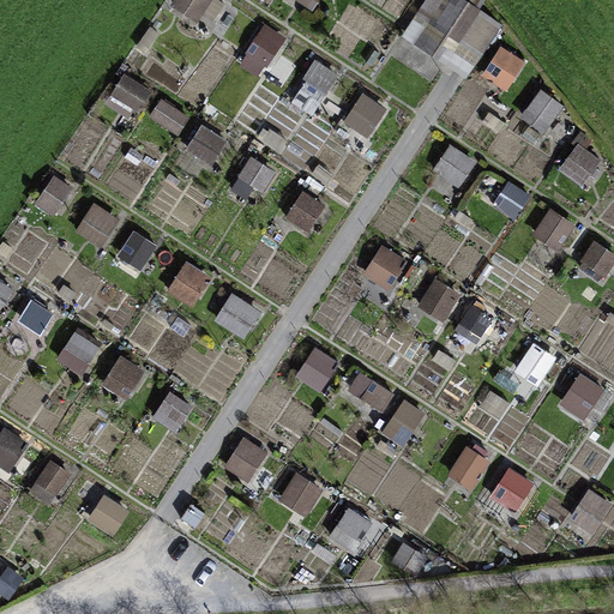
[(188,0),(181,10),(193,18),(206,0),(188,0)]
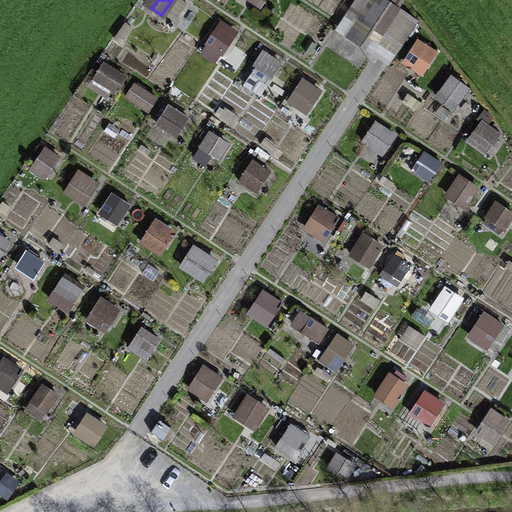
[(389,64),(426,13),(407,0),(354,0),(336,26),(389,64)]
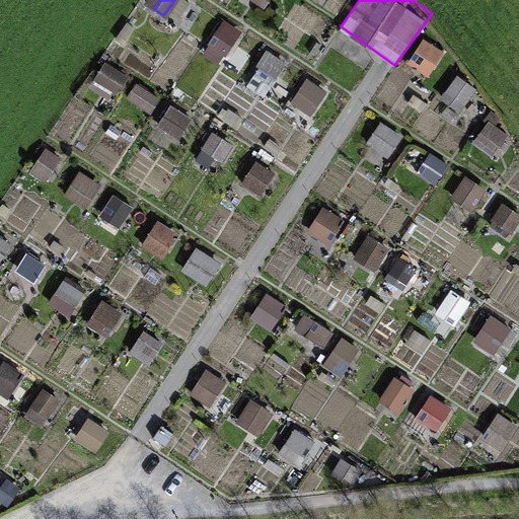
[(202,56),(221,66),(241,29),(222,19),(202,56)]
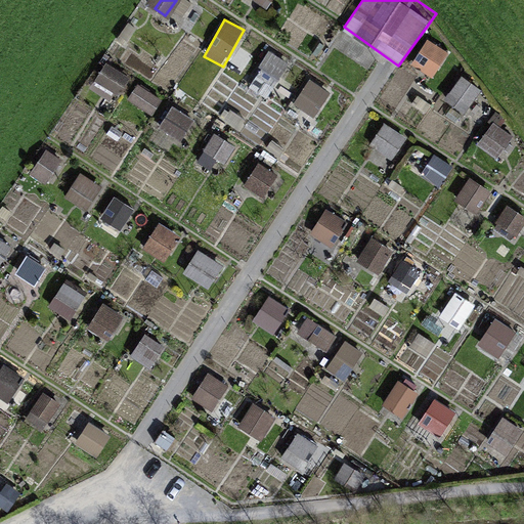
[(425,39),(415,68),(438,76),(448,47),(425,39)]
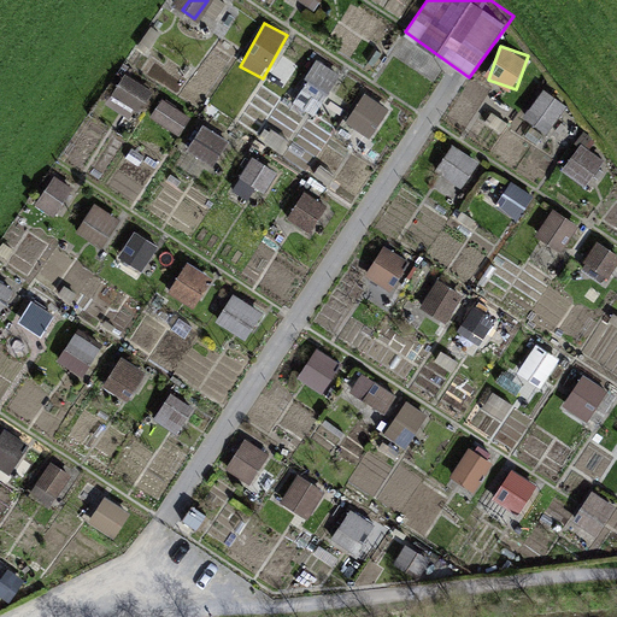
[(128,75),(116,92),(137,107),(151,90),(128,75)]
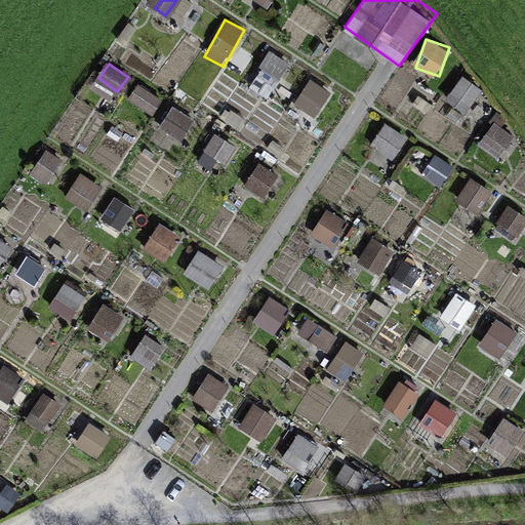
[(463,74),(446,97),(467,112),(483,88),(463,74)]
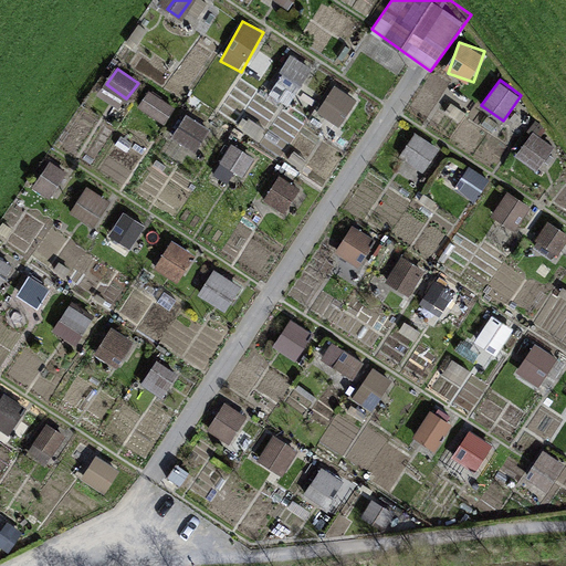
[(317,112),(341,126),(357,100),(334,85),(317,112)]
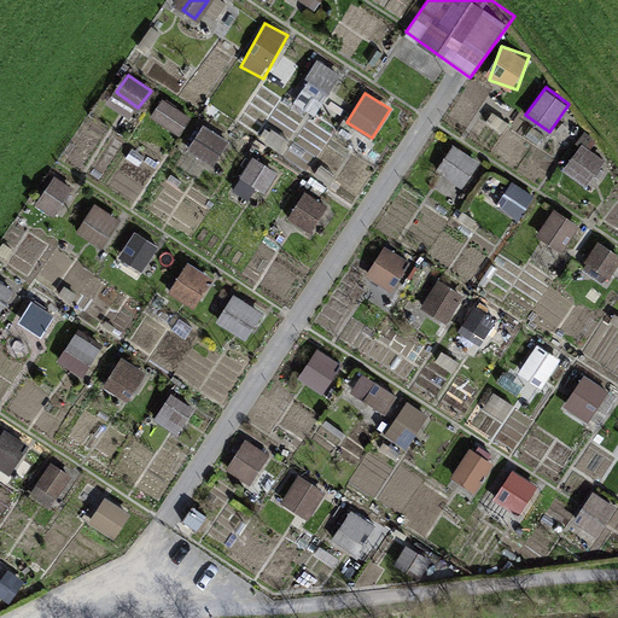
[(163,99),(152,116),(182,135),(193,117),(163,99)]
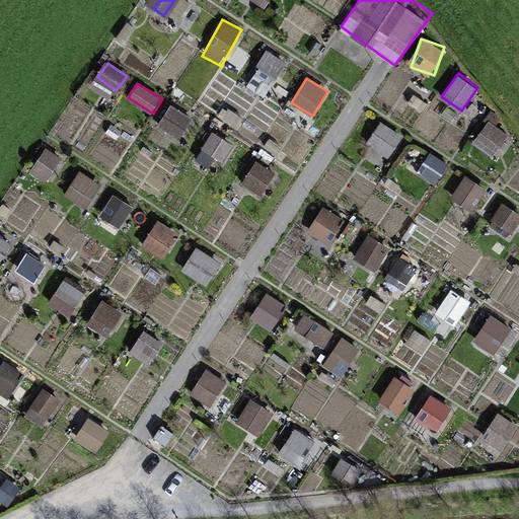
[(169,106),(159,127),(181,138),(192,118),(169,106)]
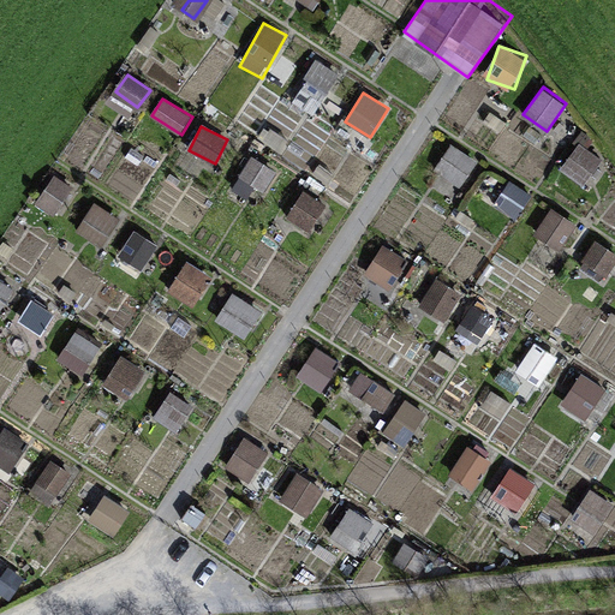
[(585,185),(604,157),(580,141),(560,168),(585,185)]
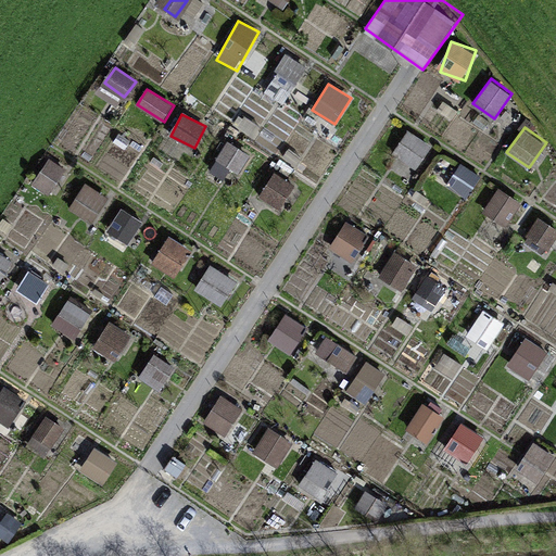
[(393,152),(416,167),(432,144),(409,128),(393,152)]
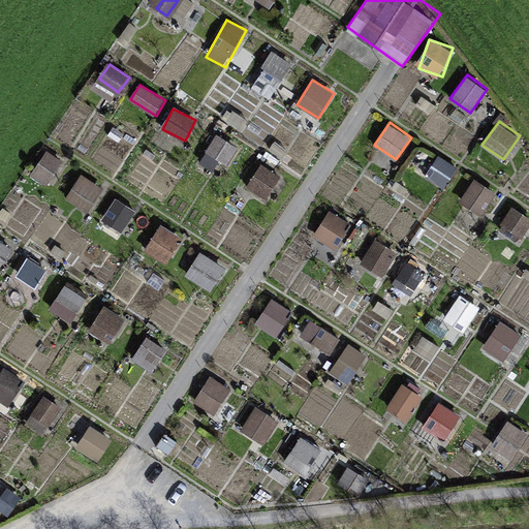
[(424,176),(443,189),(459,166),(440,153),(424,176)]
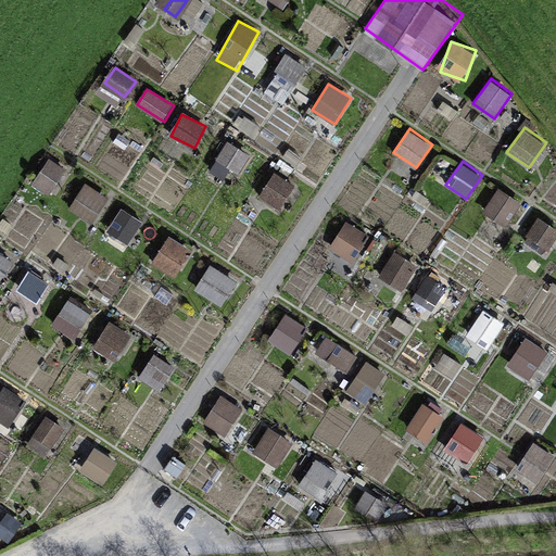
[(275,172),(260,194),(281,209),(297,186),(275,172)]
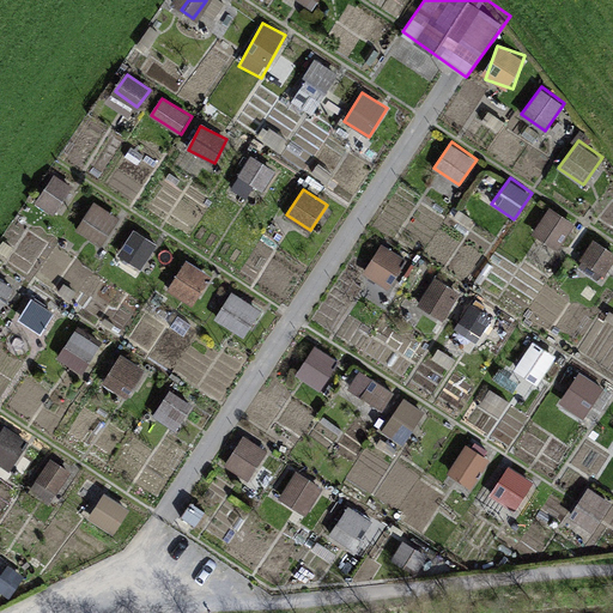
[(76,230),(101,247),(121,218),(96,200),(76,230)]
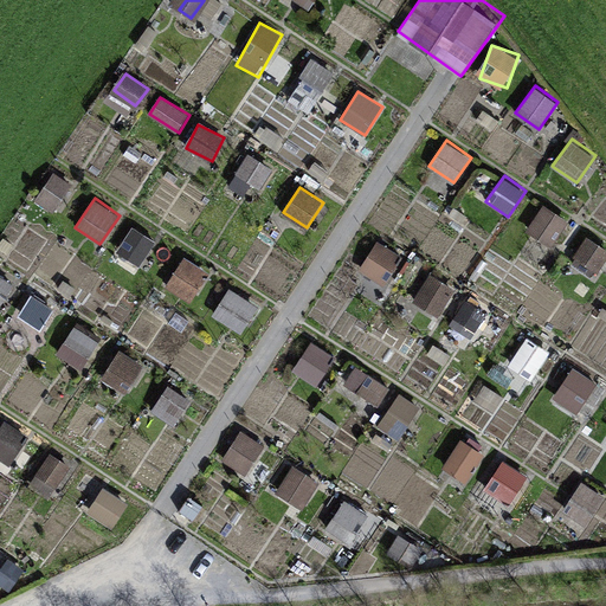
[(527,230),(549,246),(569,219),(546,202),(527,230)]
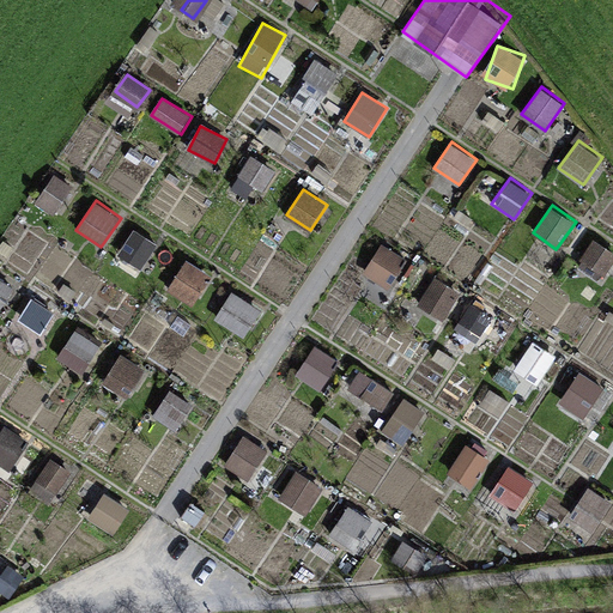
[(122,259),(145,267),(155,240),(132,231),(122,259)]
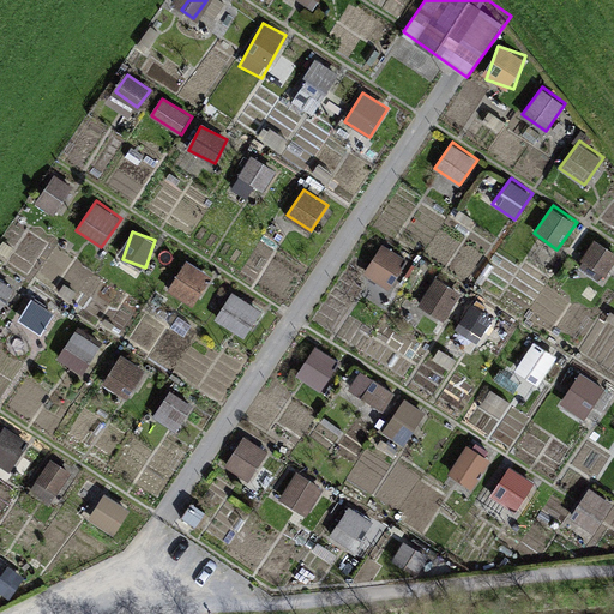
[(608,274),(613,263),(613,250),(594,240),(583,262),(608,274)]
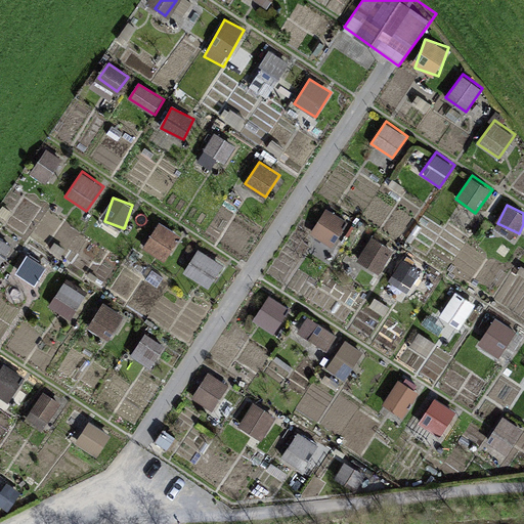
[(326,207),(310,233),(333,247),(349,221),(326,207)]
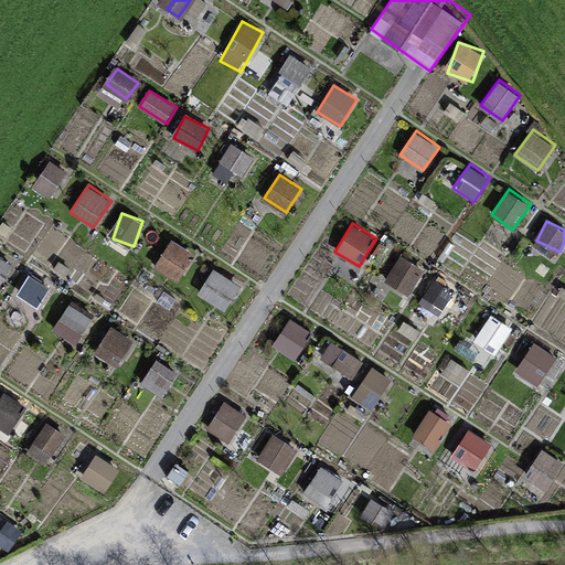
[(169,240),(156,270),(181,281),(194,249),(169,240)]
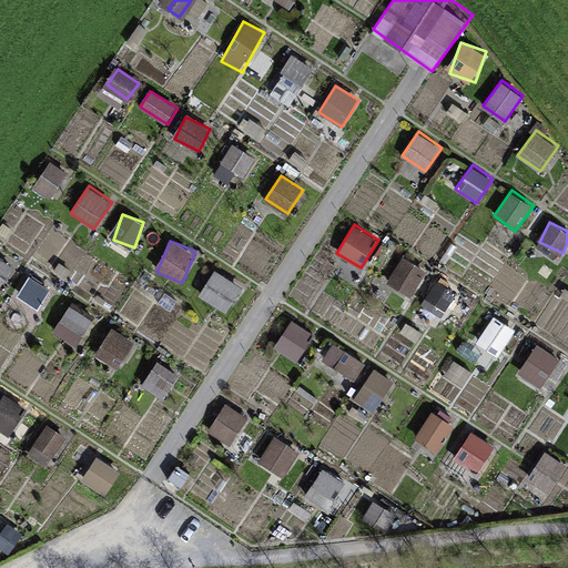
[(389,287),(415,297),(426,266),(401,257),(389,287)]
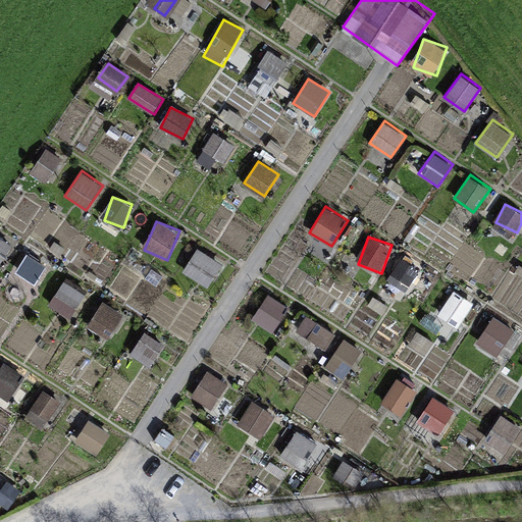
[(195,249),(184,274),(211,285),(222,260),(195,249)]
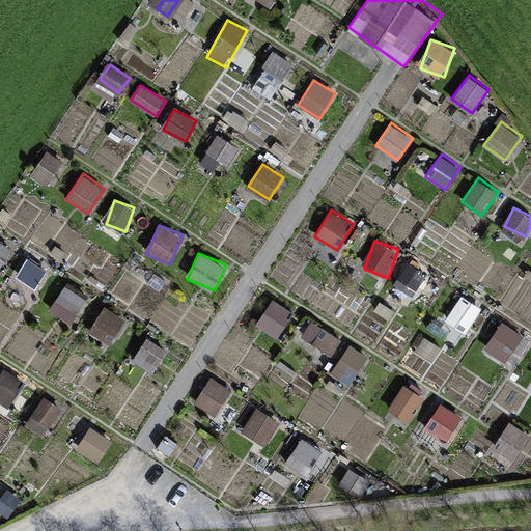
[(15,280),(31,289),(45,264),(27,255),(15,280)]
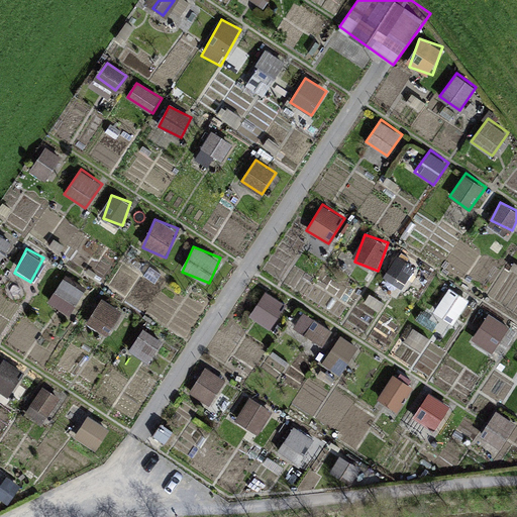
[(48,302),(71,315),(86,289),(65,276),(48,302)]
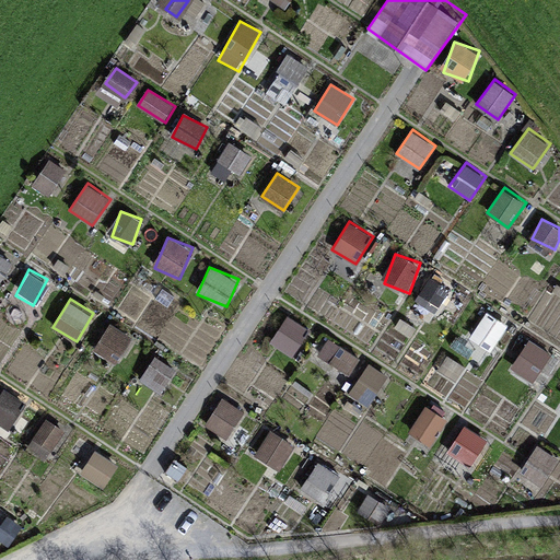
[(295,357),(308,326),(283,316),(271,347),(295,357)]
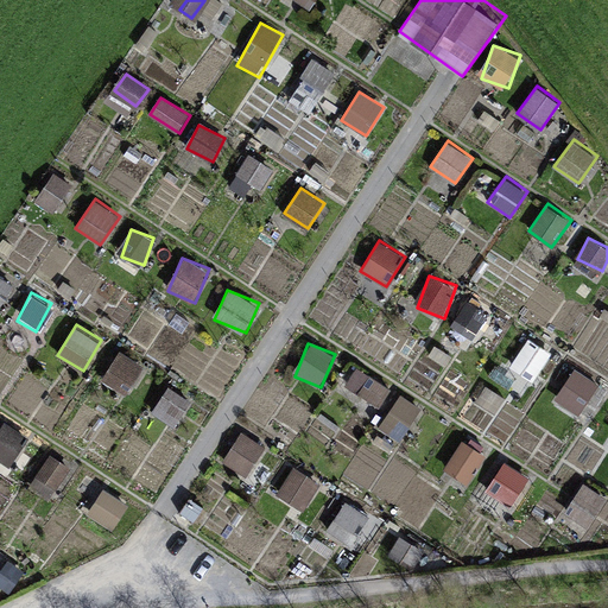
[(101,382),(126,397),(144,365),(119,350),(101,382)]
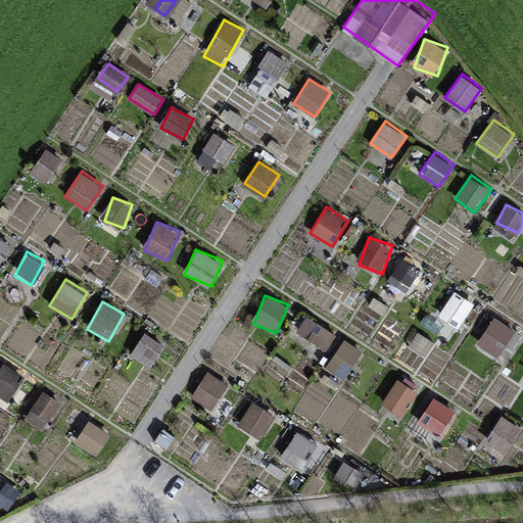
[(501,359),(516,330),(492,317),(477,345),(501,359)]
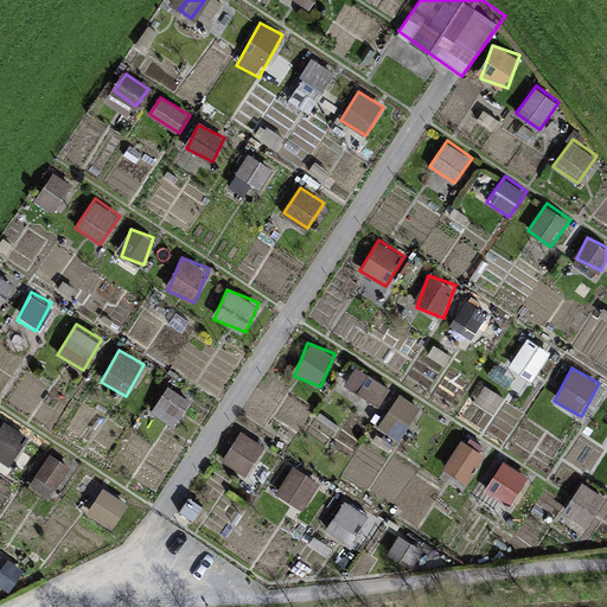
[(152,411),(174,426),(192,400),(168,384),(152,411)]
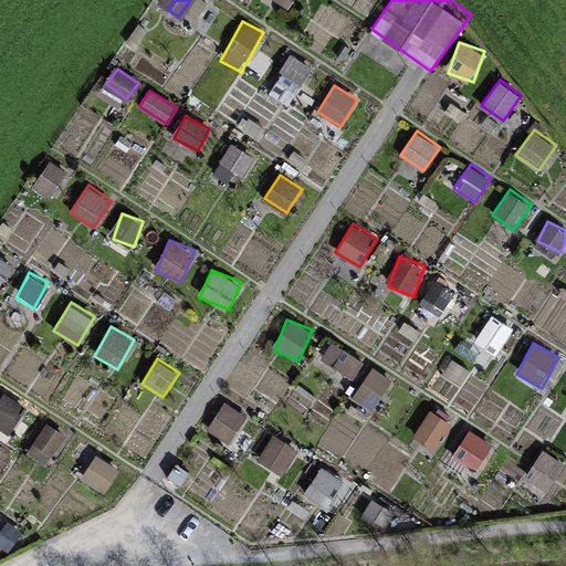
[(353,398),(373,411),(394,380),(375,367),(353,398)]
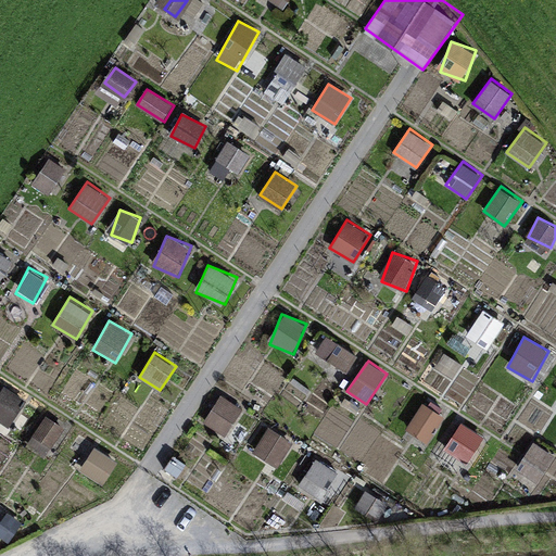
[(0,420),(9,427),(26,401),(3,387),(0,391),(0,420)]
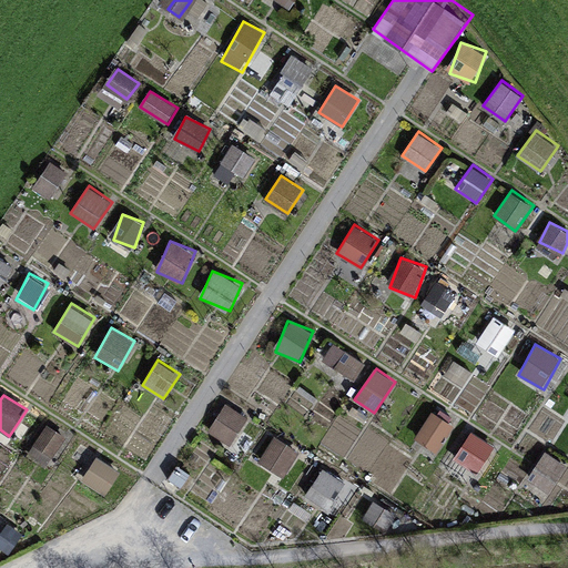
[(208,429),(231,445),(250,416),(226,402),(208,429)]
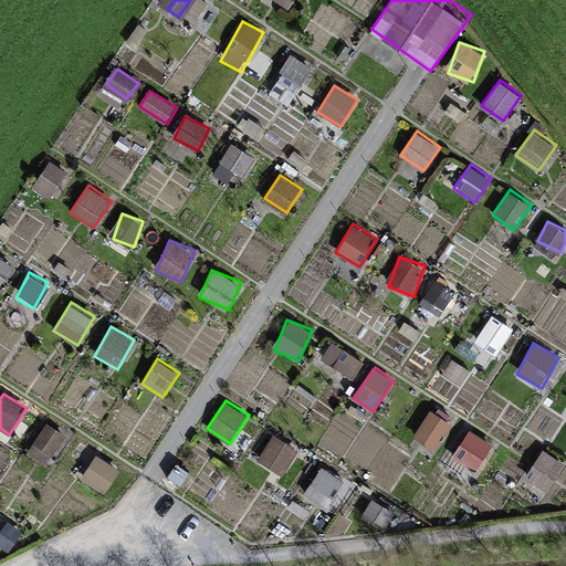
[(412,437),(433,453),(456,425),(433,408),(412,437)]
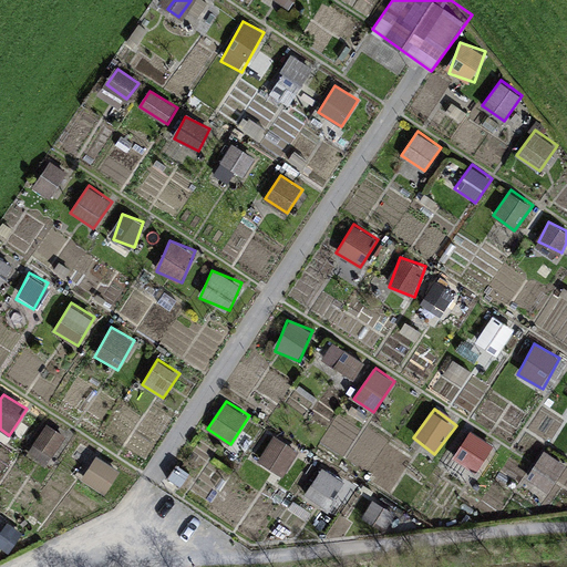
[(54,456),(66,435),(48,423),(34,444),(54,456)]
